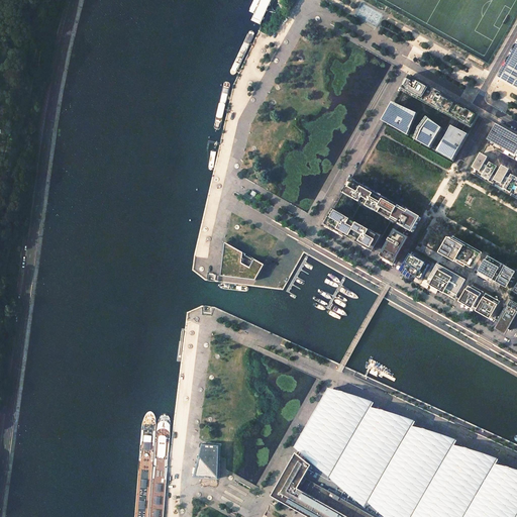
[(262,0),(253,17),(252,20),(261,24),(263,21),(272,0),(262,0)]
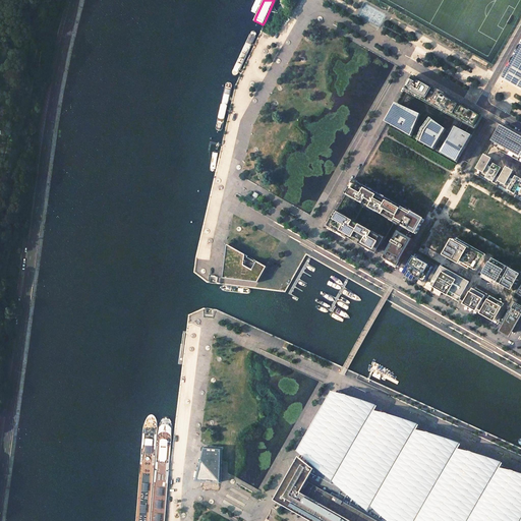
[(251,32),(234,69),(234,74),(237,74),(240,72),(258,33),(258,31),(256,30),(254,30),(251,32)]
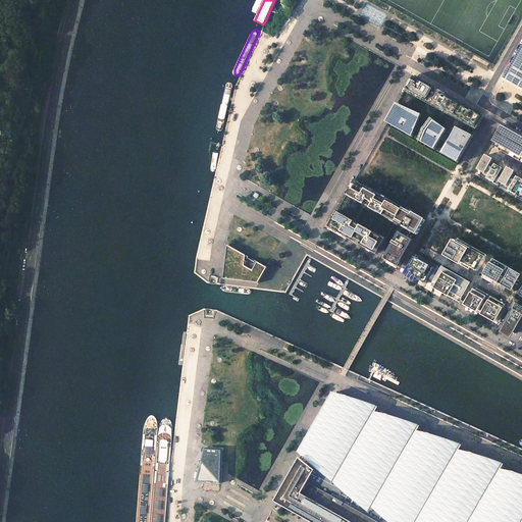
[(521,50),(509,74),(506,79),(514,84),(521,88),(521,87),(521,50)]
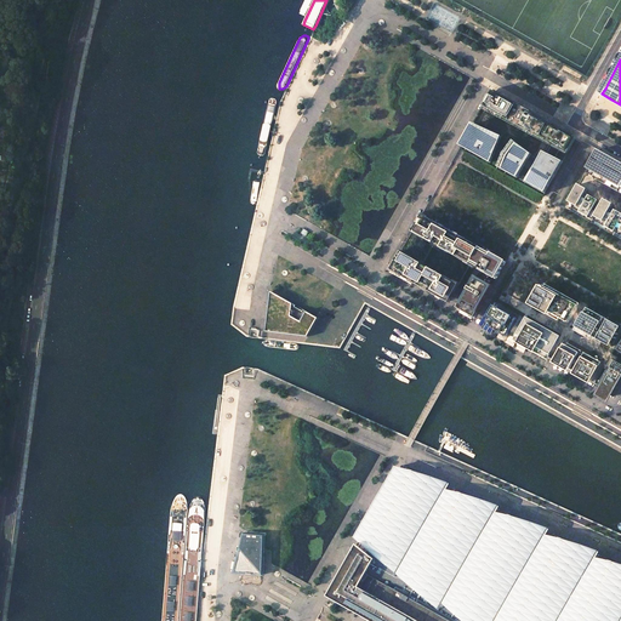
[(576,140),(491,92),(484,106),(568,154),(576,140)]
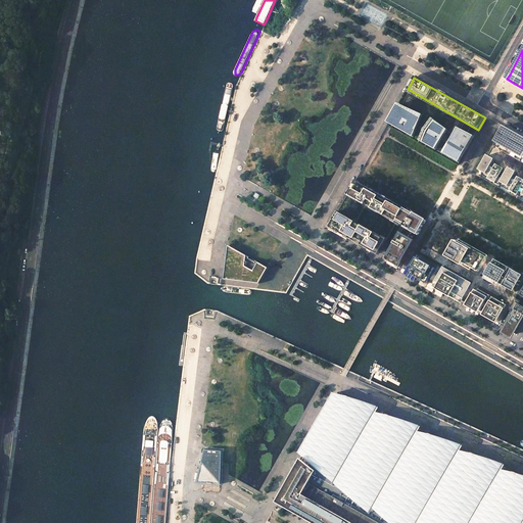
[(228,84),(225,99),(222,109),(218,129),(219,131),(221,131),(223,130),(230,100),(233,84),(231,83),(228,84)]
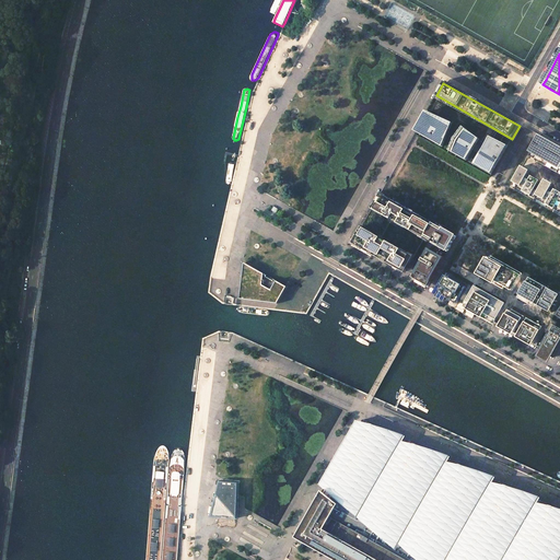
[(443,147),(452,123),(443,119),(442,120),(427,113),(416,131),(417,132),(416,135),(442,149),(443,147)]
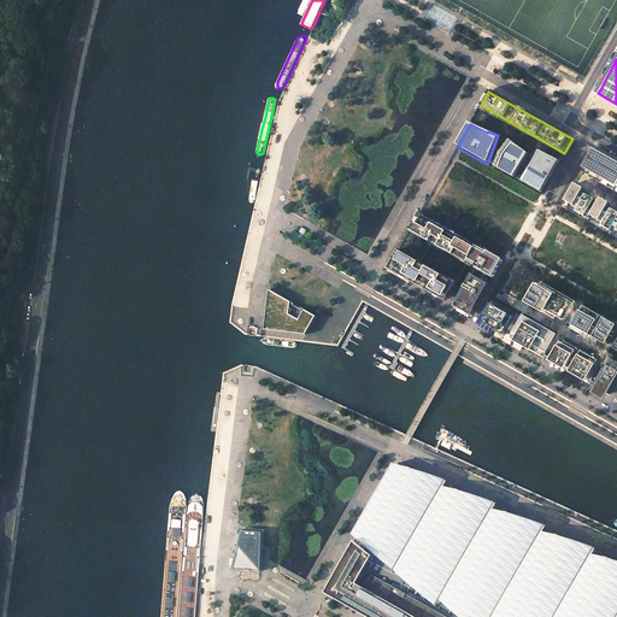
[(515,176),(529,153),(511,140),(500,159),(499,158),(495,165),(494,168),(513,178),(515,176)]
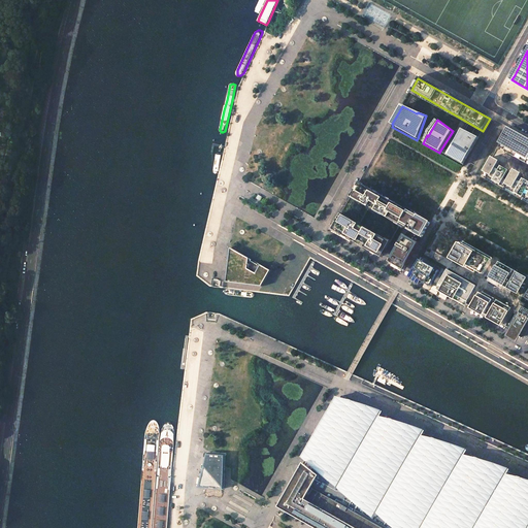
[(527,137),(509,128),(500,143),(498,146),(527,163),(527,137)]
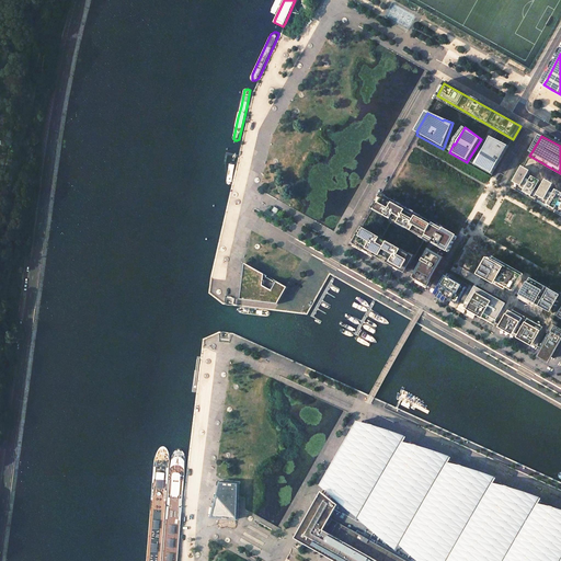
[(493,174),(508,146),(493,138),(491,142),(485,153),(477,165),(476,168),(492,176),(493,174)]
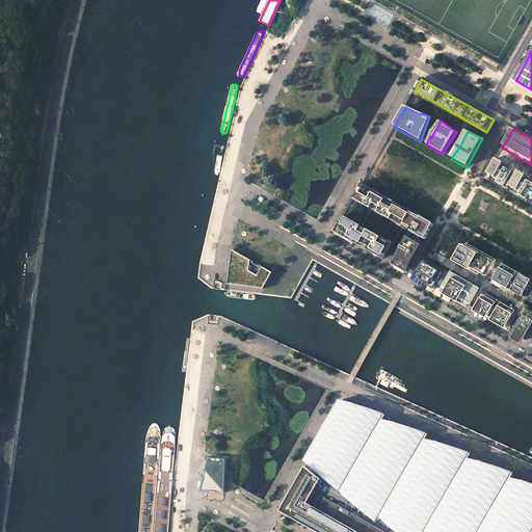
[(218,155),(216,158),(214,168),(210,188),(210,190),(213,191),(215,190),(221,159),(222,156),(220,152),(218,155)]
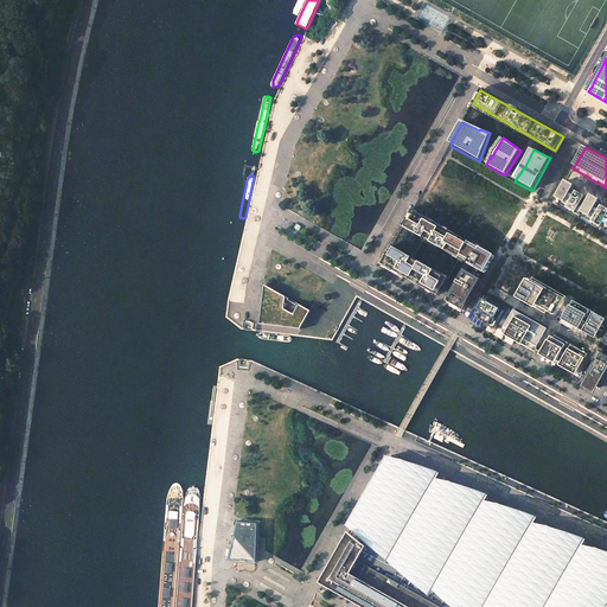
[(606,208),(599,203),(600,199),(592,195),(589,198),(573,189),(575,185),(566,180),(556,198),(569,205),(567,208),(576,213),(579,210),(594,219),(593,222),(601,228),(604,224),(606,225),(606,208)]
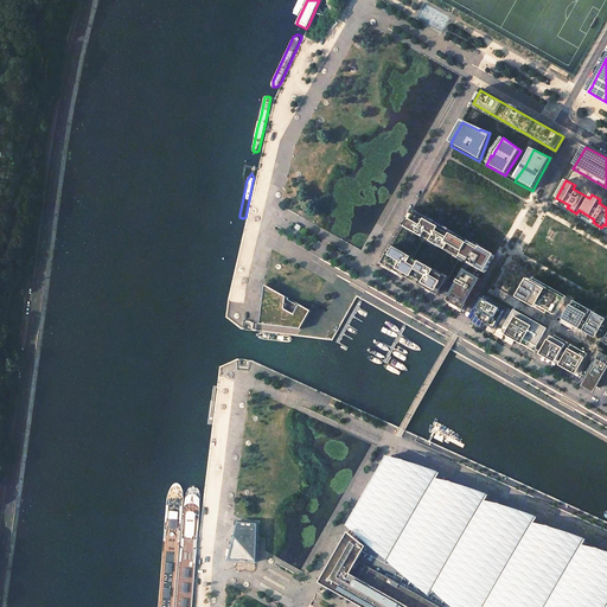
[(468,242),(413,210),(403,227),(460,259),(465,261),(470,263),(486,273),(496,256),(470,241),(468,242)]
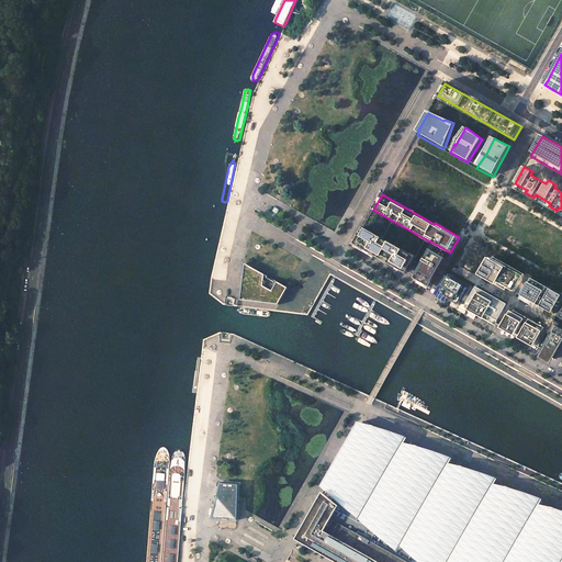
[(416,258),(362,228),(358,237),(358,238),(355,243),(368,250),(377,255),(377,256),(384,260),(385,260),(407,272),(409,268),(409,269),(416,258)]
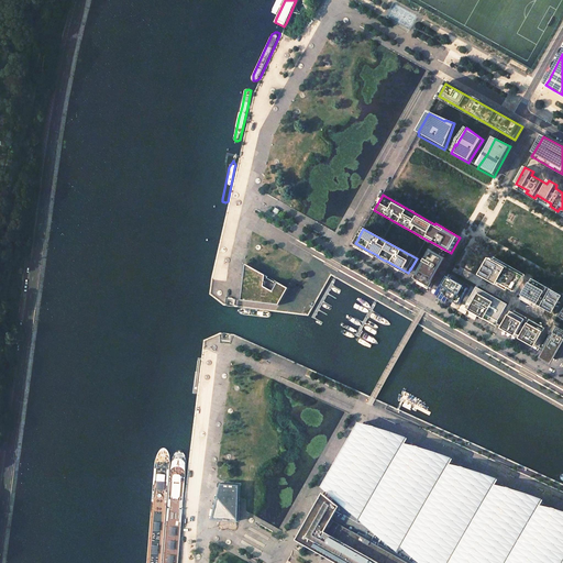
[(437,278),(448,258),(432,251),(419,273),(420,274),(418,278),(424,282),(431,286),(435,277),(437,278)]
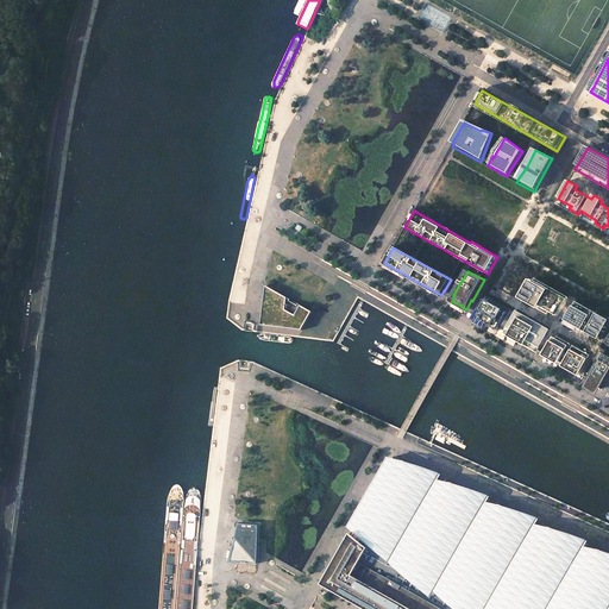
[(558,316),(569,297),(535,278),(525,297),(558,316)]
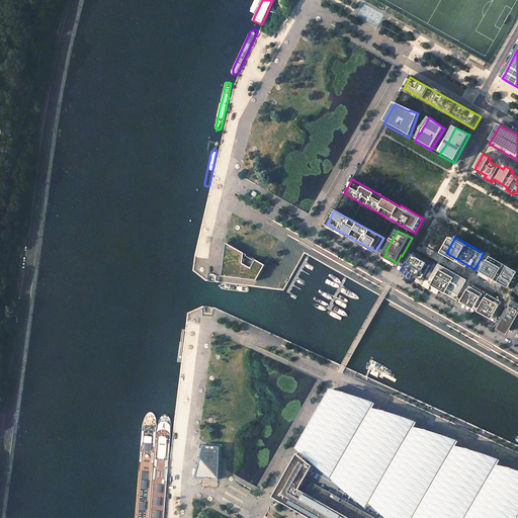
[(264,265),(226,243),(225,254),(224,253),(223,256),(224,257),(222,276),(257,281),(265,265),(264,265)]
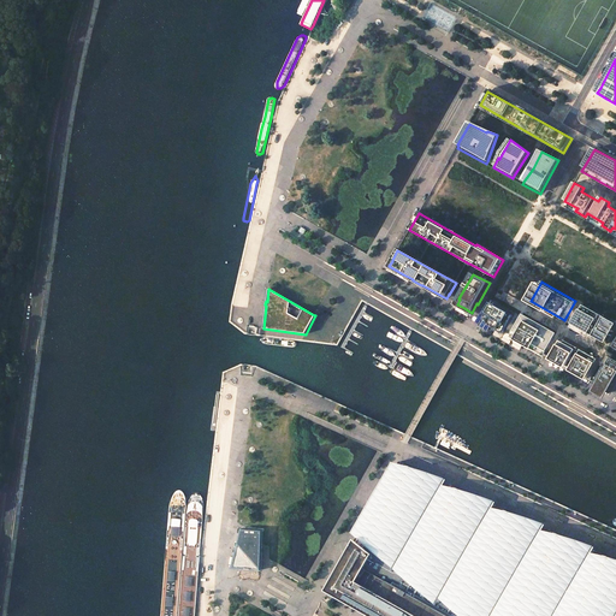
[(505,332),(515,317),(496,306),(492,303),(483,320),(487,323),(505,332)]
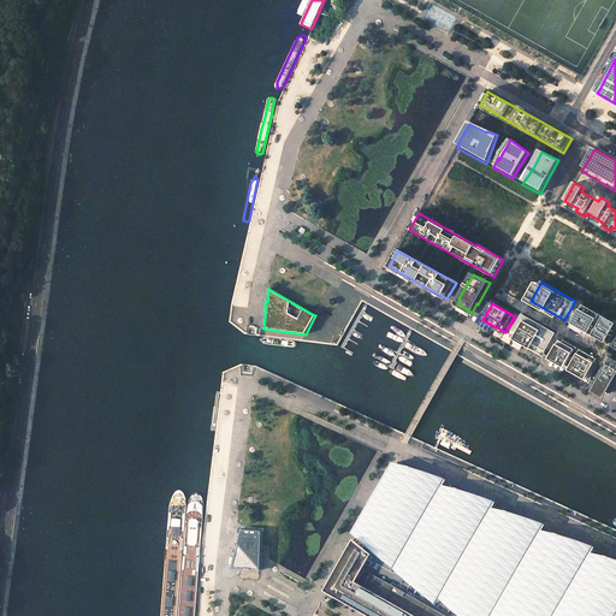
[(606,344),(615,326),(615,324),(584,306),(573,325),(606,344)]
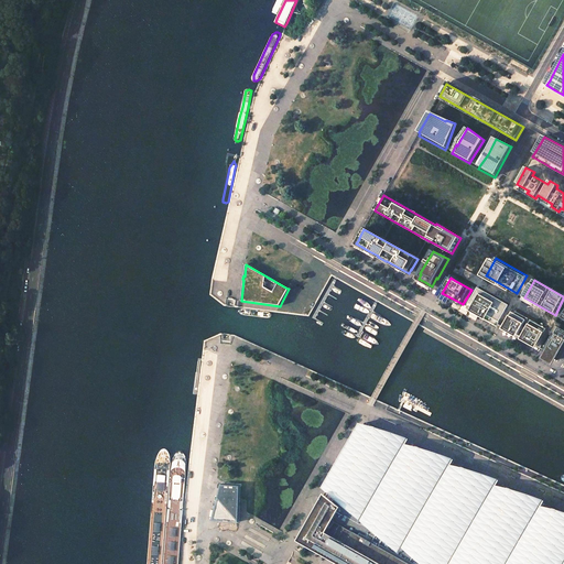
[(501,326),(511,308),(509,307),(478,290),(468,307),(499,325),(501,326)]
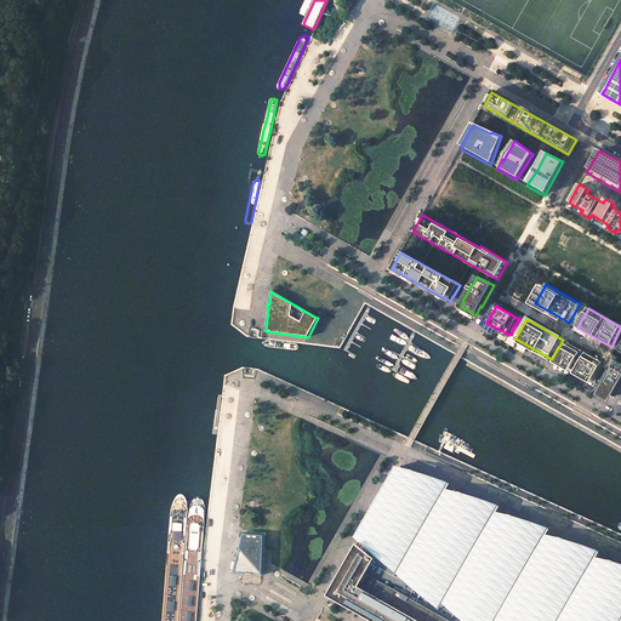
[(603,363),(568,343),(567,342),(556,362),(557,363),(592,382),(603,363)]
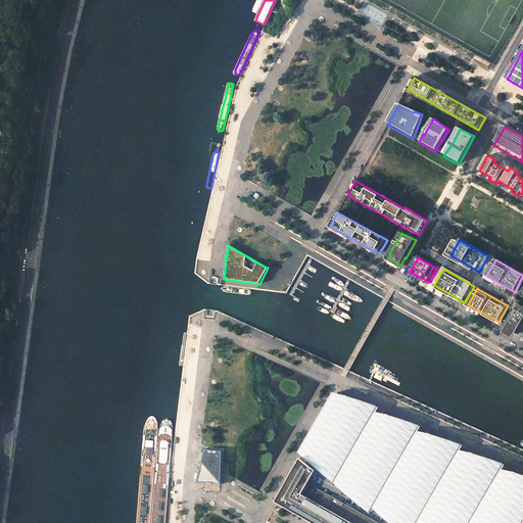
[(519,333),(522,326),(522,305),(516,302),(512,310),(515,311),(514,314),(512,313),(505,325),(519,333)]
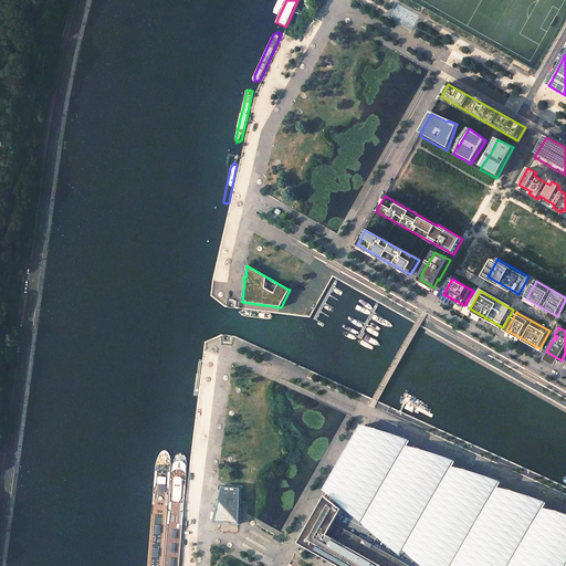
[(316,514),(300,543),(332,561),(341,565),(565,565),(565,515),(551,507),(546,515),(535,509),(537,505),(505,486),(502,492),(491,485),(492,484),(460,467),(456,474),(444,468),(447,463),(415,446),(411,450),(400,444),(401,443),(367,425),(353,451),(357,454),(347,472),(342,470),(329,491),(316,514)]
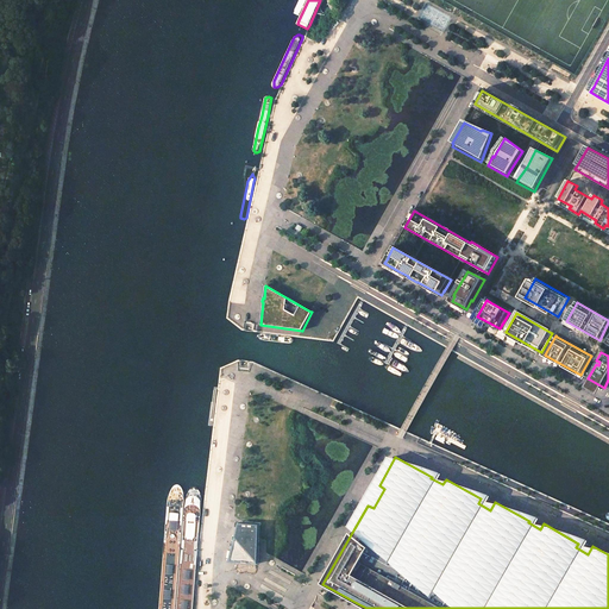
[(258,564),(259,526),(239,523),(230,562),(258,564)]
